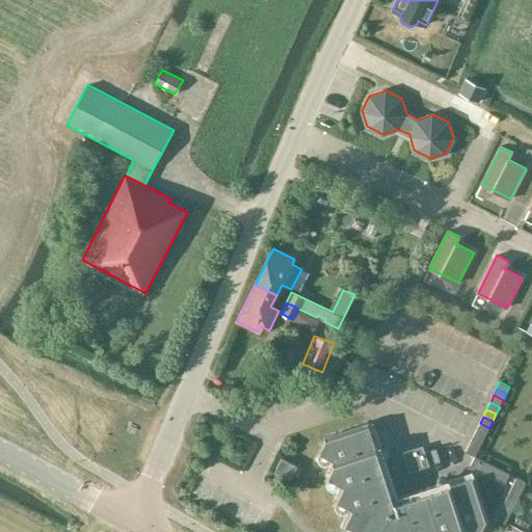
[(317,453),(333,461),(325,476),(342,484),(335,499),(350,507),(343,523),(341,527),(342,531),(461,531),(464,527),(474,531),(481,531),(488,520),(474,476),(394,503),(368,423),(324,436),(317,453)]
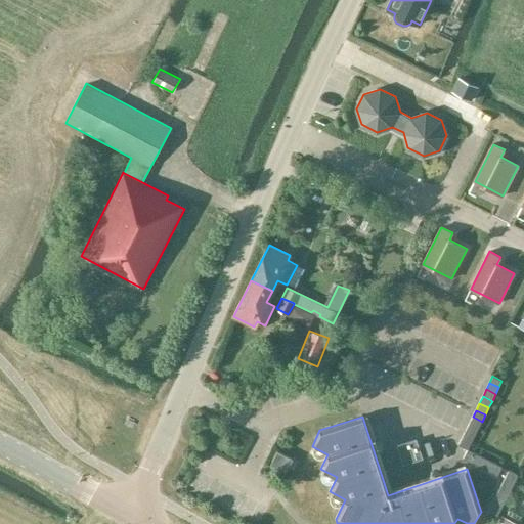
[(482,422),(473,417),(469,424),(478,429),(482,422)]
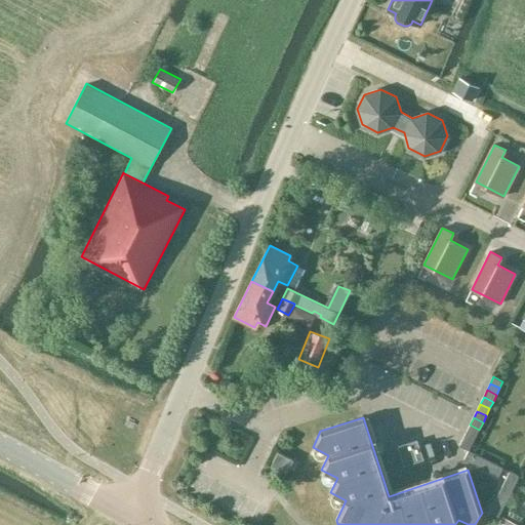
[(467,432),(476,436),(479,430),(470,425),(467,432)]
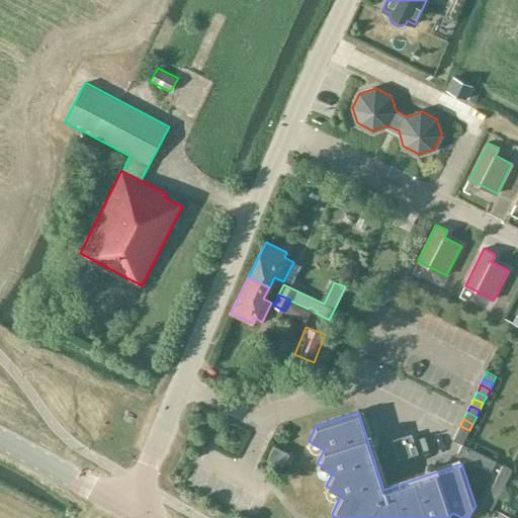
[(460,426),(457,433),(466,437),(469,430),(460,426)]
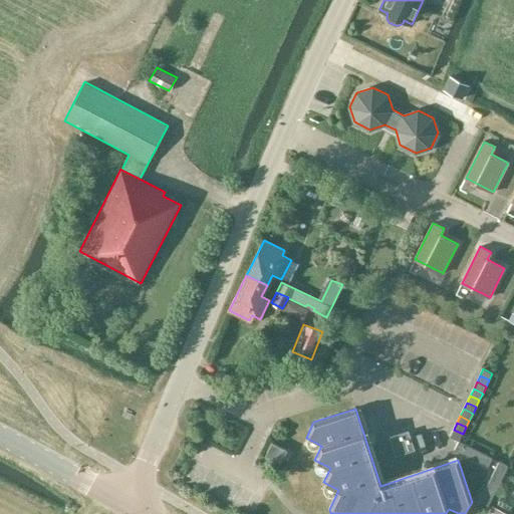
[(454,430),(450,436),(459,441),(463,434),(454,430)]
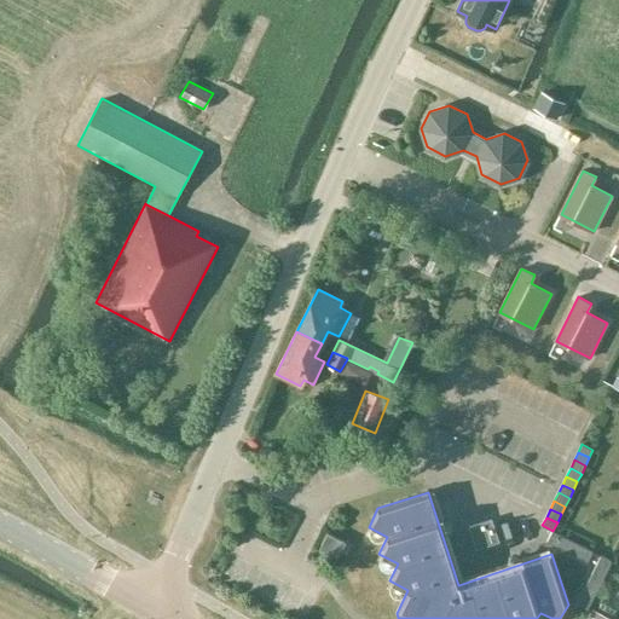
[(478,549),(499,542),(492,519),(470,526),(478,549)]
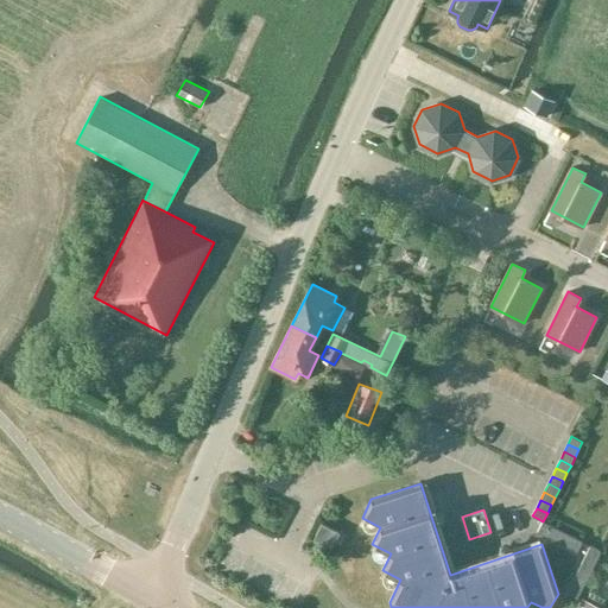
[(551,525),(543,521),(538,532),(545,536),(551,525)]
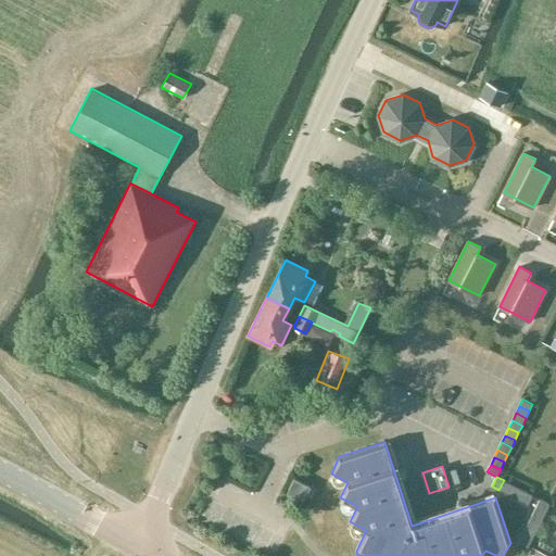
[(311,487),(294,478),(287,493),(303,502),(311,487)]
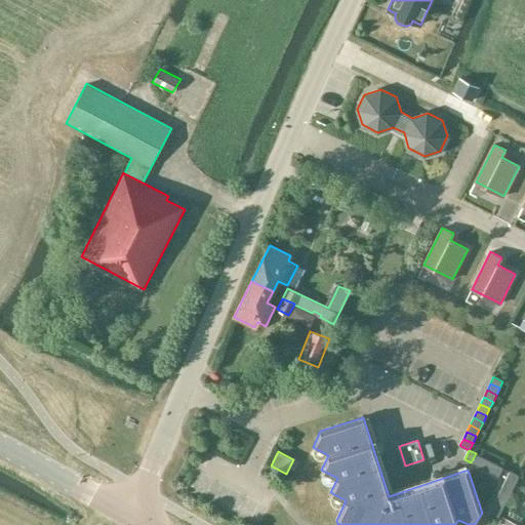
[(471,462),(478,466),(483,457),(476,453),(471,462)]
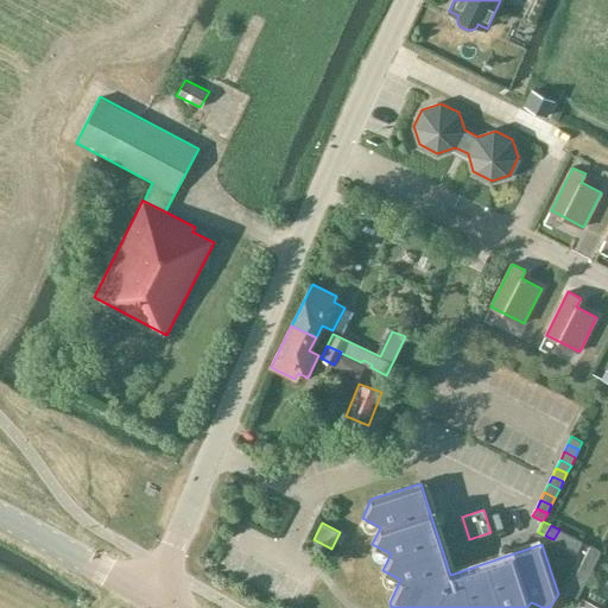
[(559,530),(553,539),(562,544),(567,533),(559,530)]
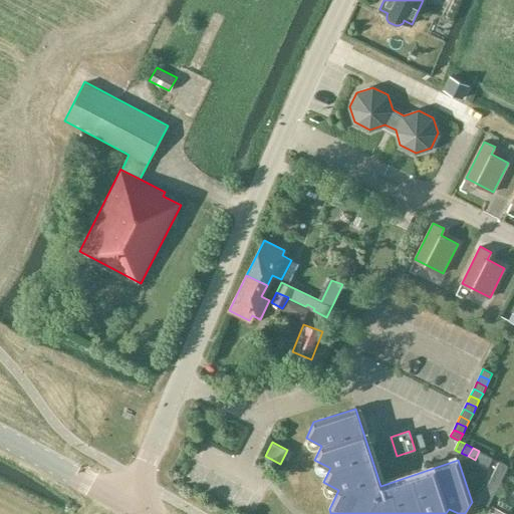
[(479,451),(475,460),(482,463),(486,454),(479,451)]
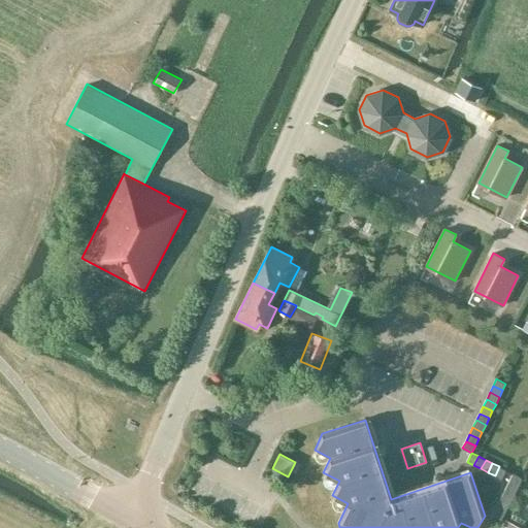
[(495,475),(501,480),(506,470),(499,466),(495,475)]
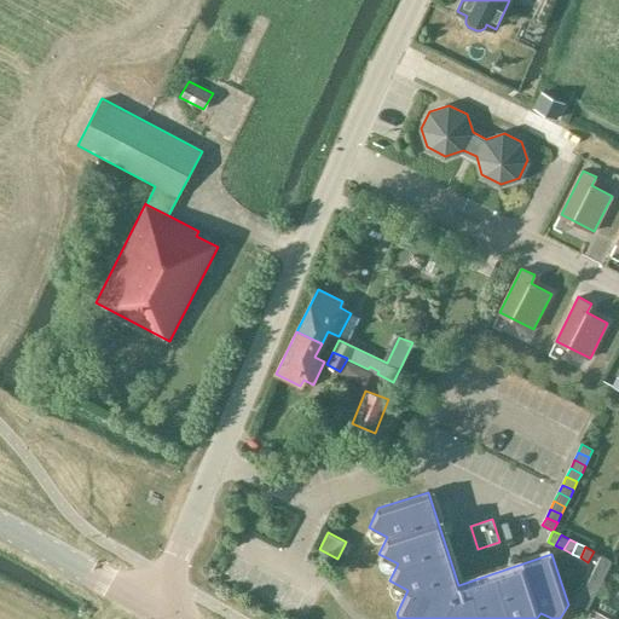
[(608,568),(612,560),(601,555),(597,563),(608,568)]
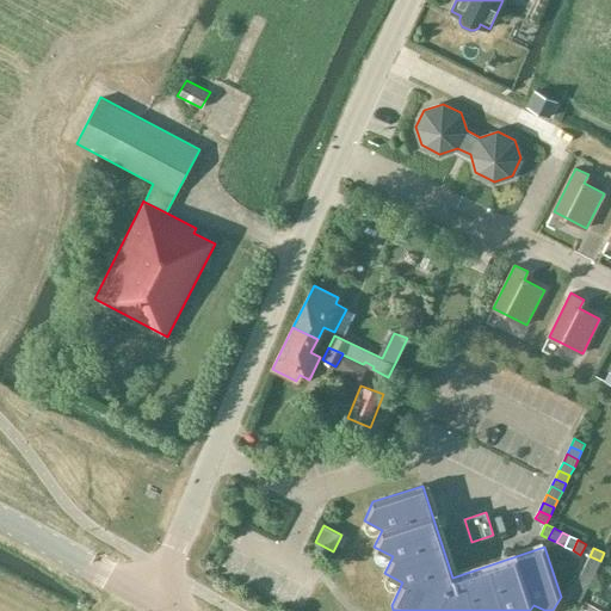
[(586,563),(597,569),(600,561),(590,556),(586,563)]
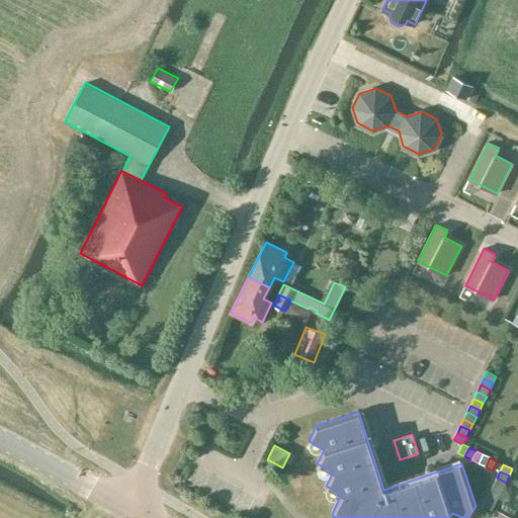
[(502,490),(506,483),(497,478),(493,485),(502,490)]
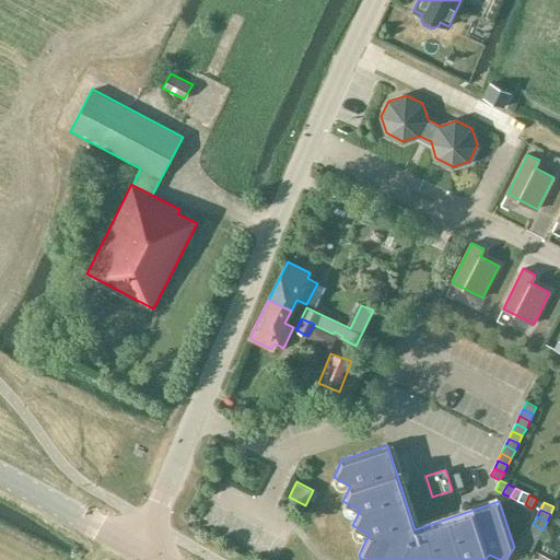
[(529,532),(539,536),(543,529),(533,524),(529,532)]
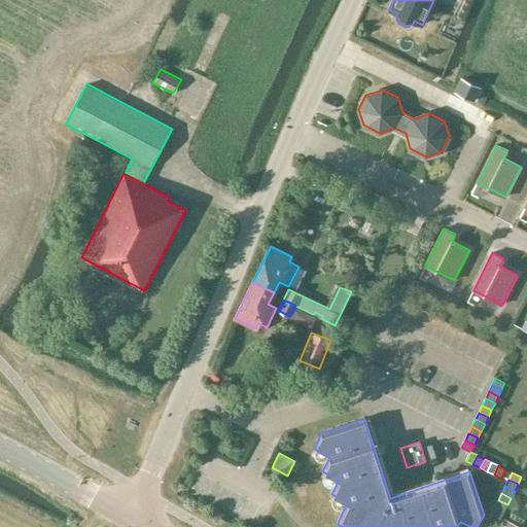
[(507,504),(498,500),(495,507),(504,512),(507,504)]
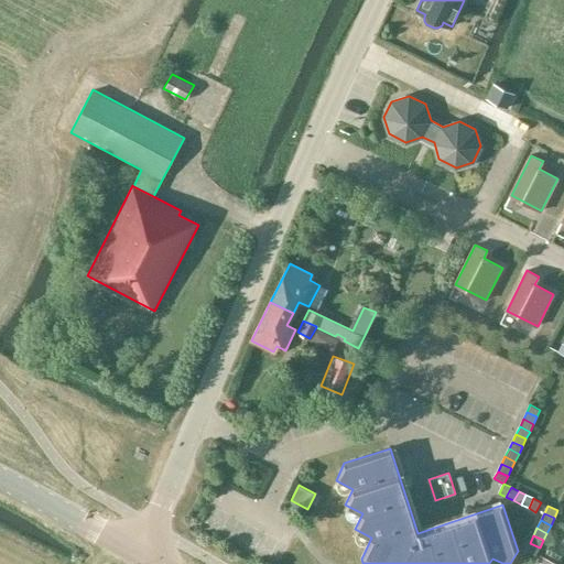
[(525,550),(535,555),(540,548),(530,543),(525,550)]
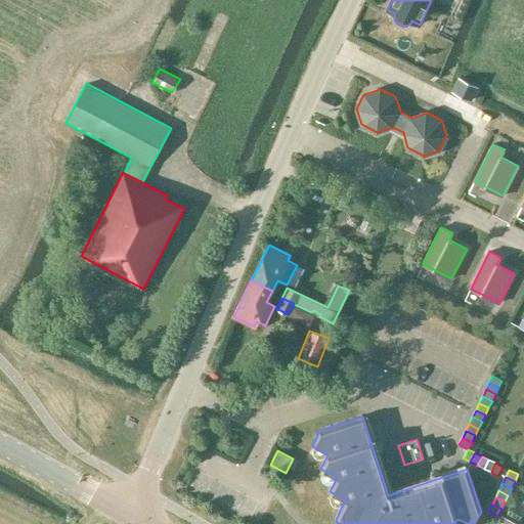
[(503,515),(497,523),(516,523),(517,523),(514,522),(503,515)]
